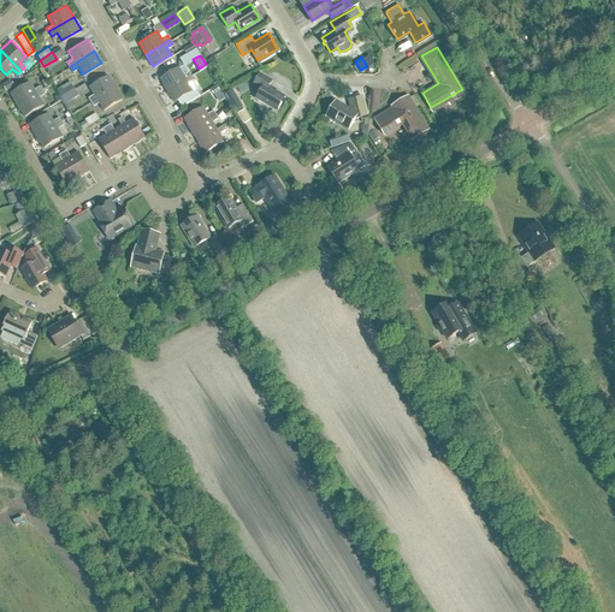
[(166,88),(190,73),(188,70),(182,73),(178,65),(159,76),(166,88)]
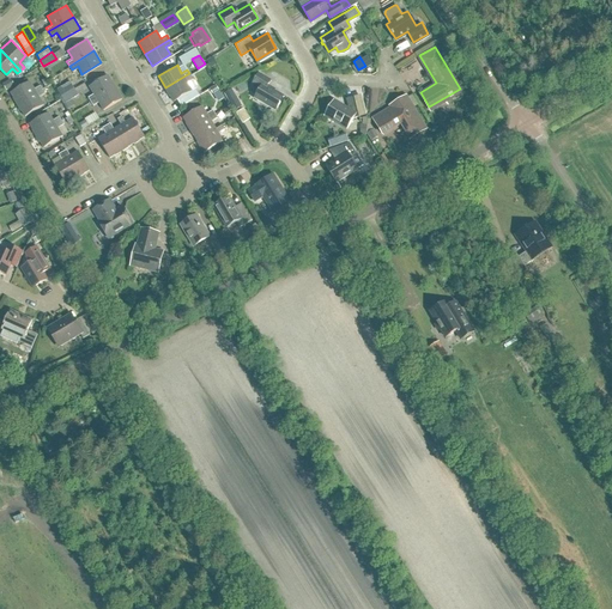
[(274,109),(283,93),(266,84),(270,78),(258,71),(252,81),(259,86),(253,96),(274,109)]
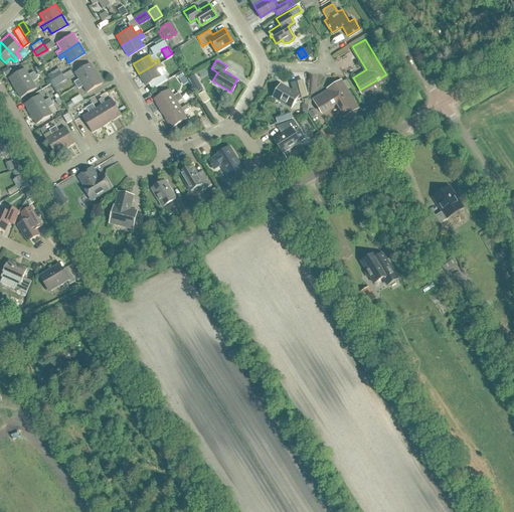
[(75,83),(96,71),(90,61),(74,70),(77,77),(73,80),(75,83)]
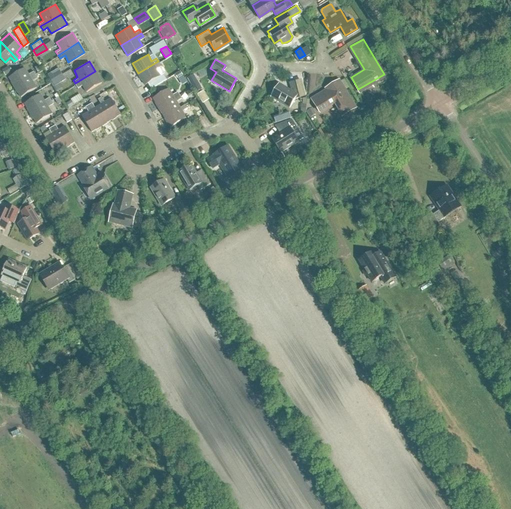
[(158,61),(138,73),(144,83),(151,79),(160,74),(156,67),(160,65),(158,61)]
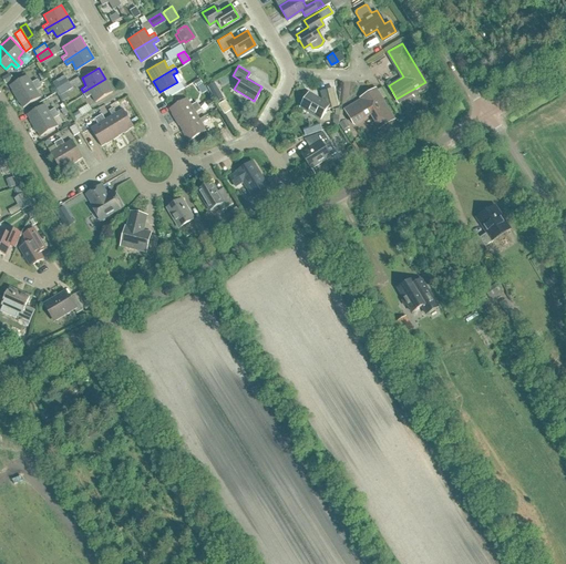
[(16,94),(39,81),(37,77),(31,81),(27,73),(9,84),(16,94)]
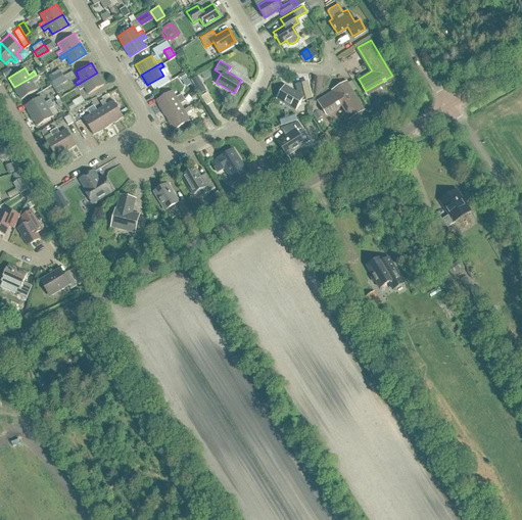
[(51,80),(62,74),(58,67),(48,74),(51,80)]
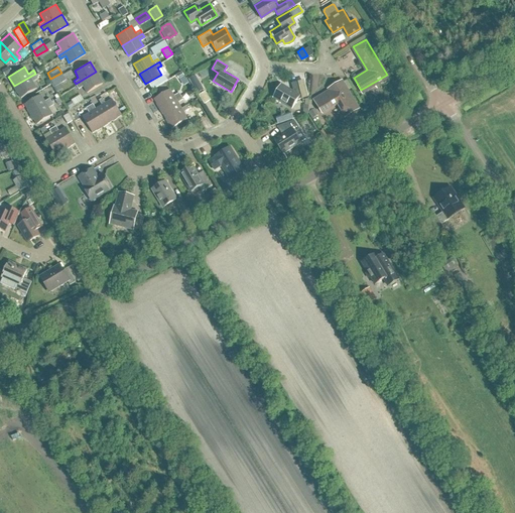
[(96,72),(76,84),(78,88),(83,85),(87,91),(102,82),(96,72)]
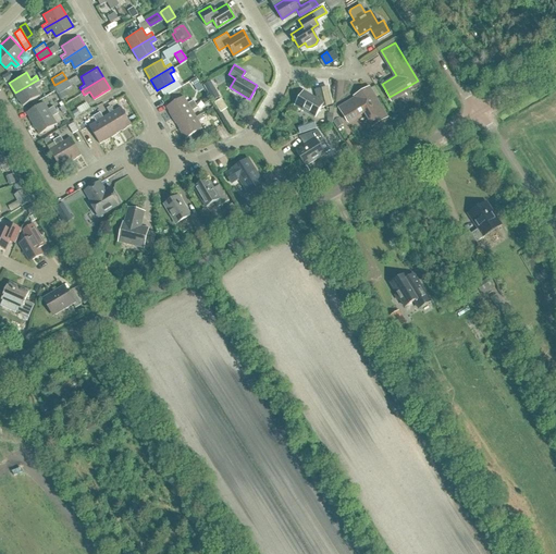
[(66,78),(54,85),(59,91),(70,85),(66,78)]
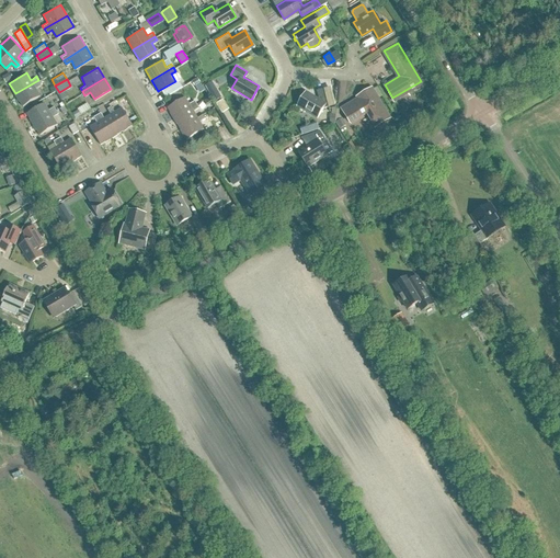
[(175,81),(166,87),(169,91),(181,84),(178,79),(175,81)]
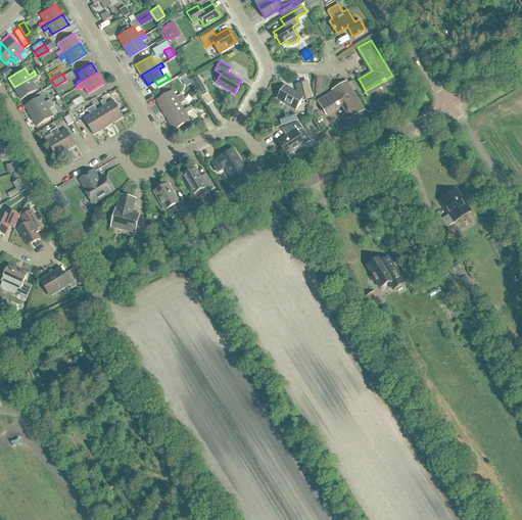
[(205,89),(197,74),(190,78),(198,93),(205,89)]
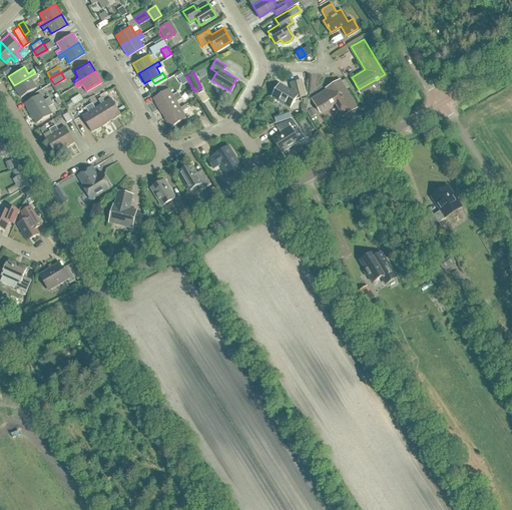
[(35,73),(14,85),(20,95),(36,86),(32,79),(37,76),(35,73)]
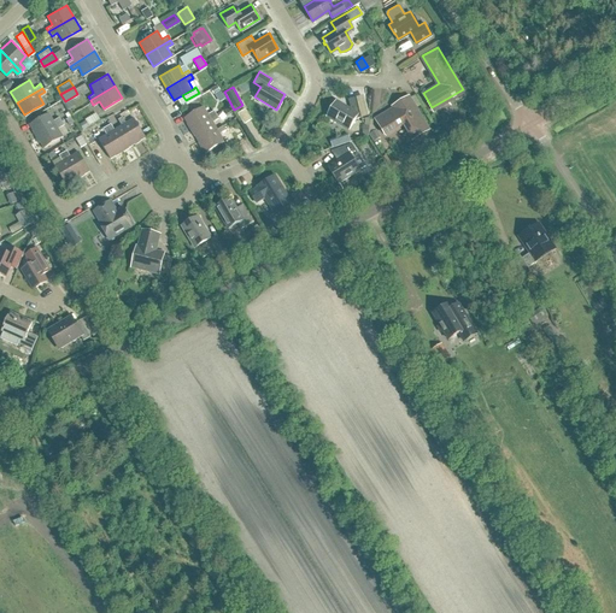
[(355,117),(361,115),(356,95),(347,98),(350,108),(334,99),(326,113),(348,128),(355,117)]
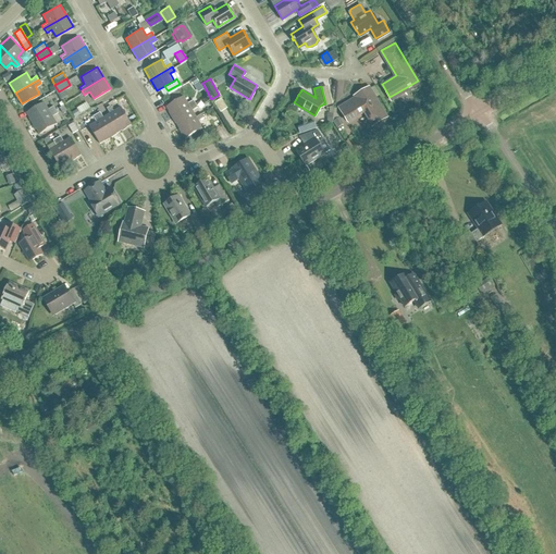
[(370,121),(383,112),(368,86),(354,94),(355,96),(338,106),(346,120),(363,109),(370,121)]
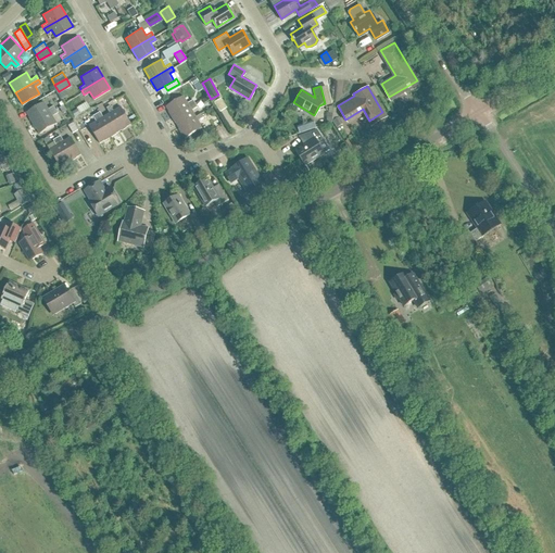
[(228,107),(237,101),(230,91),(223,96),(228,107)]
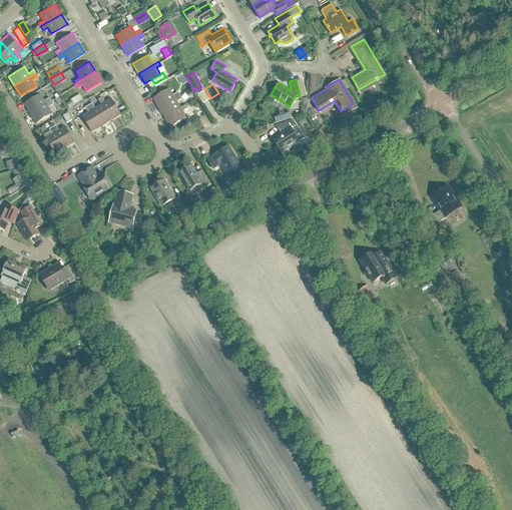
[(158,106),(179,94),(177,90),(172,93),(168,87),(152,96),(158,106)]
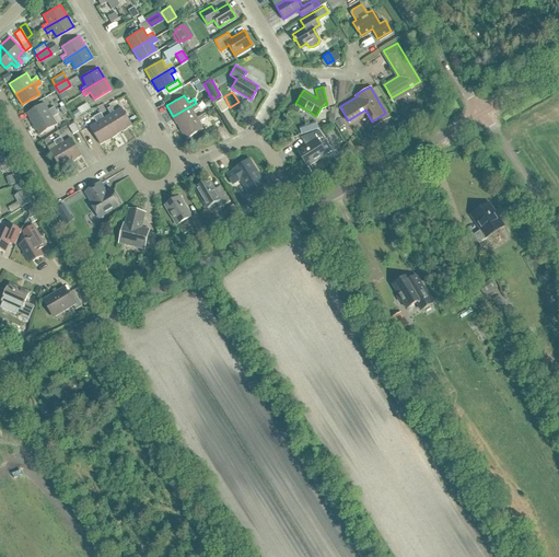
[(33,122),(55,108),(53,104),(47,108),(43,101),(26,112),(33,122)]
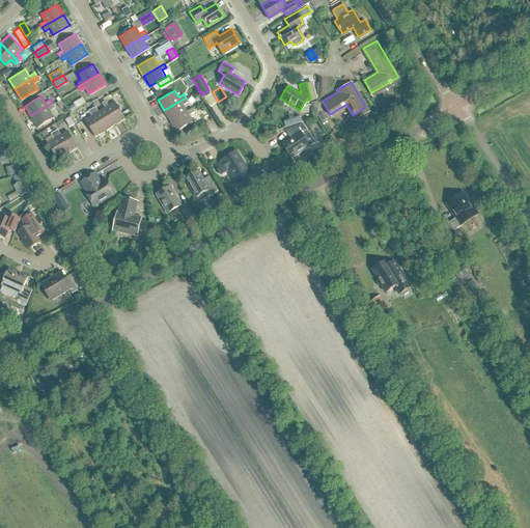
[(164,110),(170,120),(186,110),(183,104),(188,101),(186,98),(164,110)]
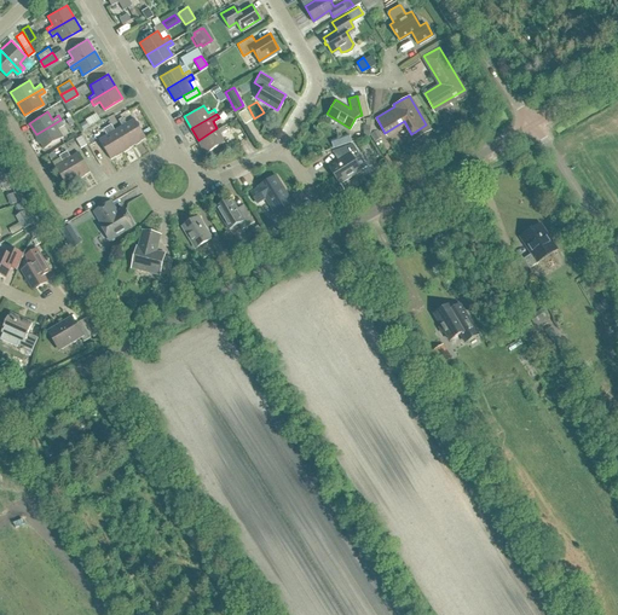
[(121,123),(133,143),(145,135),(133,116),(126,121),(122,115),(117,117),(121,125),(121,123)]
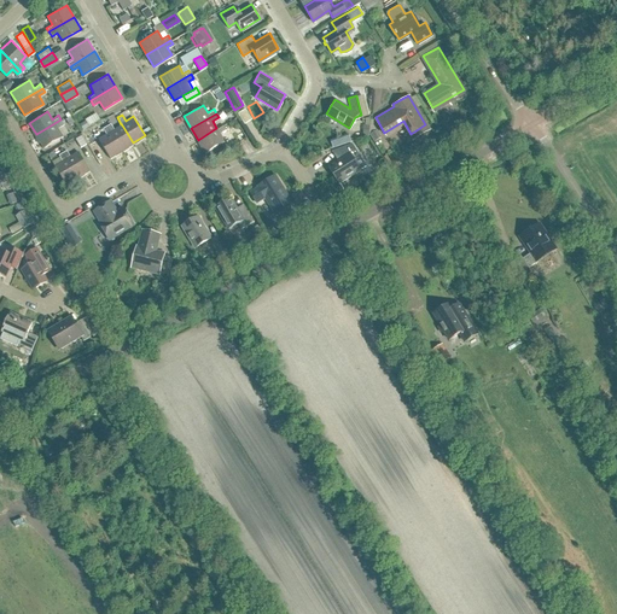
[(60,120),(36,134),(42,146),(62,135),(57,127),(63,123),(60,120)]
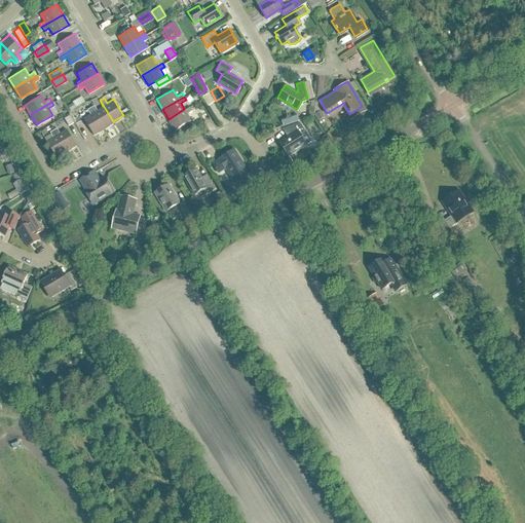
[(103,127),(113,121),(103,105),(103,106),(97,109),(94,104),(90,106),(103,127)]
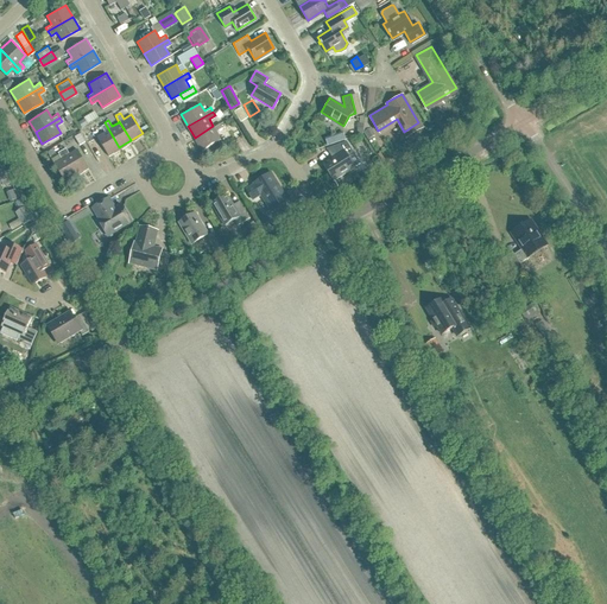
[(107,154),(119,147),(105,122),(100,125),(105,131),(96,135),(107,154)]
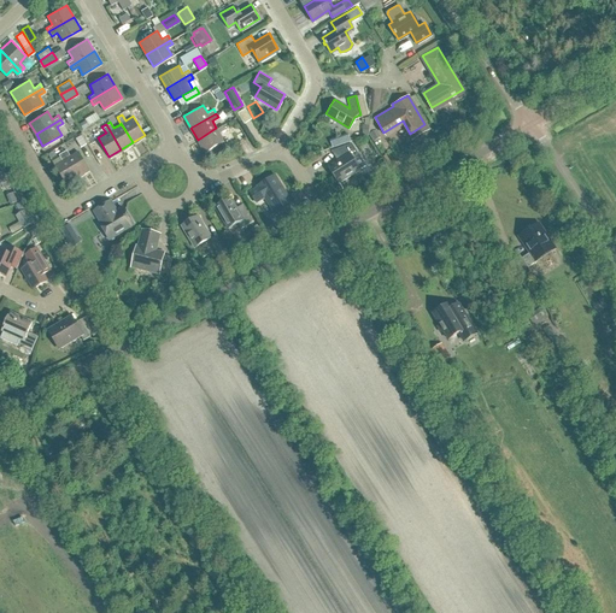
[(216,128),(198,140),(205,152),(223,140),(218,131),(224,128),(222,124),(216,128)]
